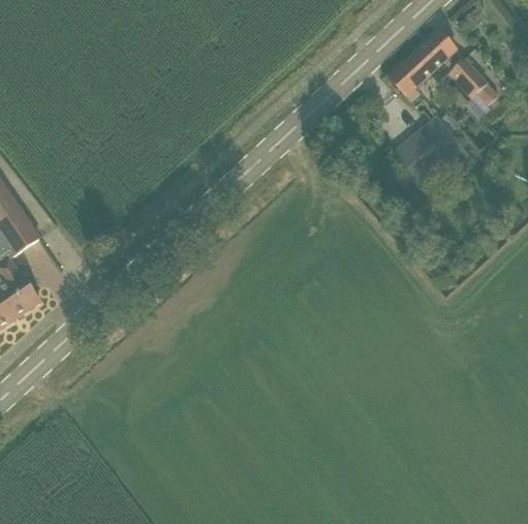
[(474,6),(463,18),(472,28),(484,17),(474,6)]
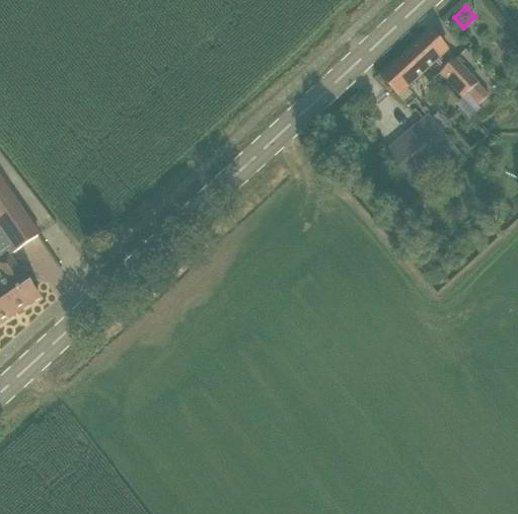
[(431,28),(422,37),(439,57),(437,58),(445,67),(441,70),(464,95),(468,91),(478,102),(491,92),(431,28)]
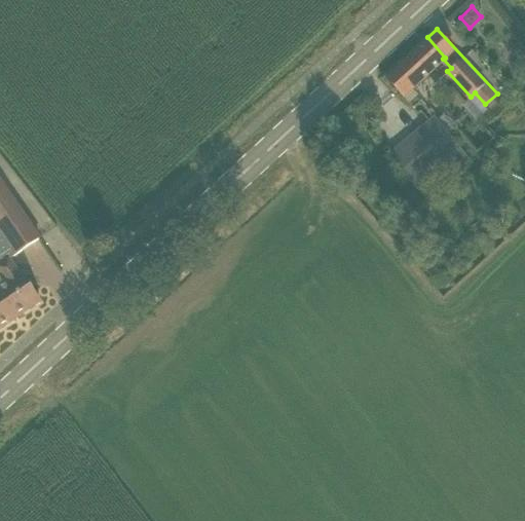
[(445,58),(427,37),(387,75),(405,94),(443,59),(445,58)]
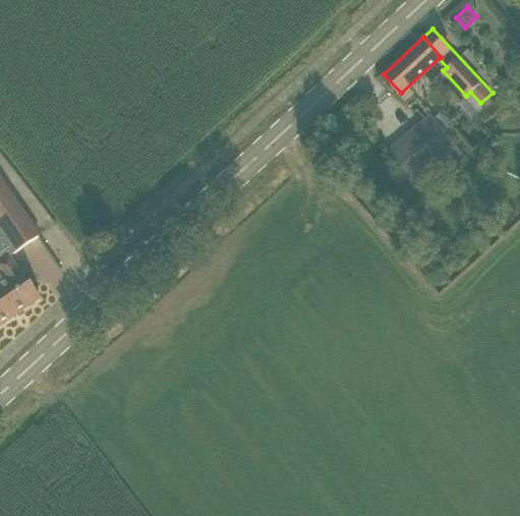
[(443,175),(466,157),(431,114),(387,151),(411,183),(435,165),(443,175)]
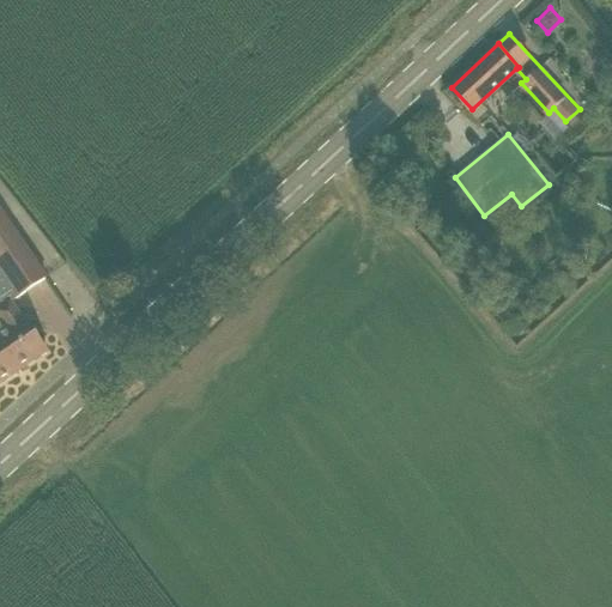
[(47,273),(0,204),(0,263),(19,292),(47,273)]
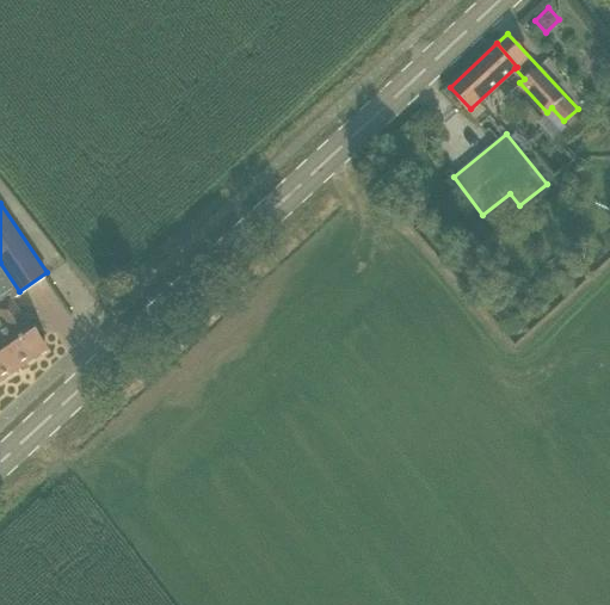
[(0,333),(22,364),(48,346),(24,312),(23,313),(12,296),(19,291),(0,263),(0,314),(6,323),(0,327),(0,333)]
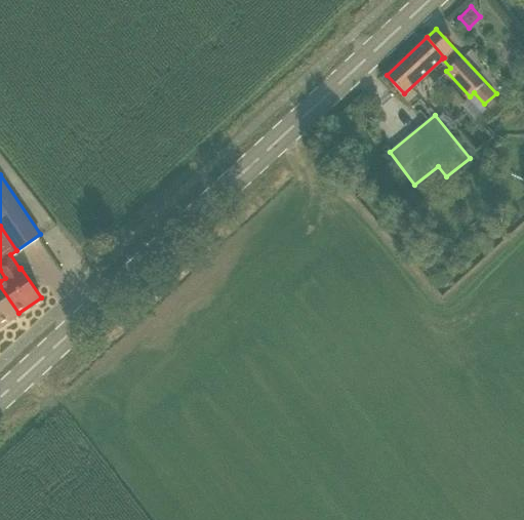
[(0,325),(18,313),(0,286),(0,325)]
